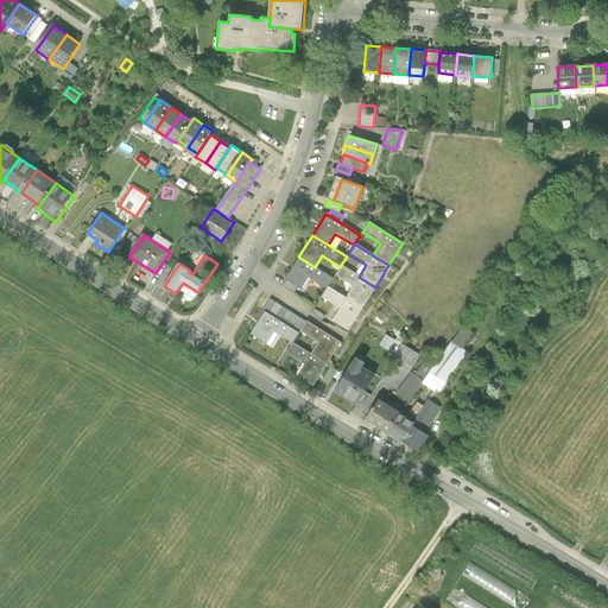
[(328,286),(333,278),(315,267),(298,257),(285,278),(287,279),(299,286),(302,289),(309,278),(327,289),(328,286)]
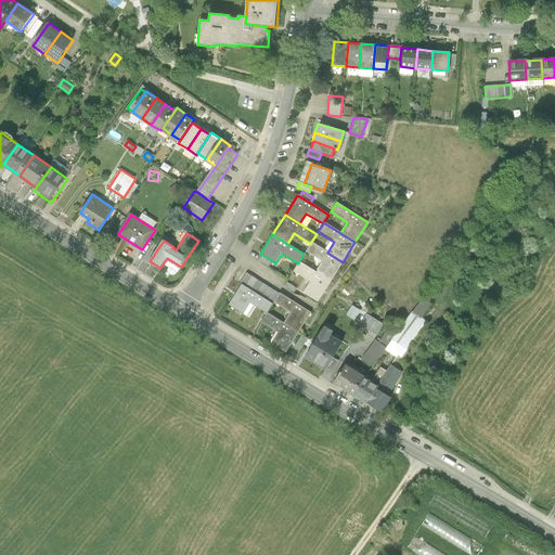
[(149,263),(150,261),(160,245),(155,242),(143,260),(149,263)]
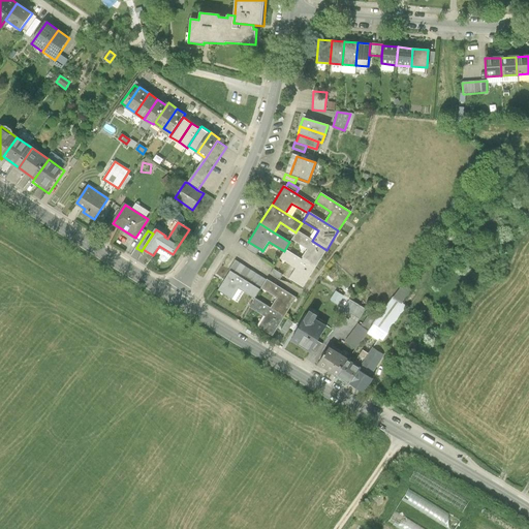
[(296,232),(291,239),(307,249),(301,259),(314,269),(327,250),(312,241),(297,230),(296,232)]
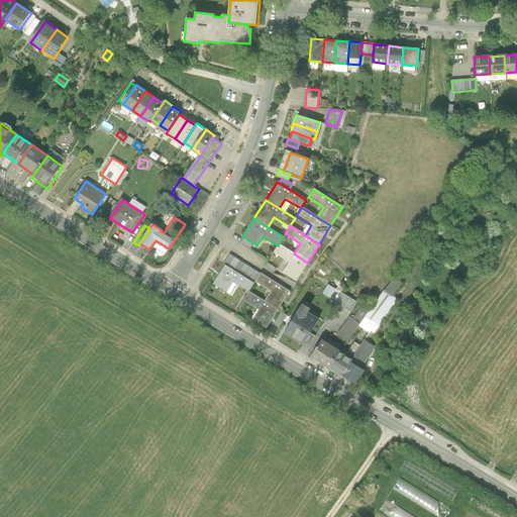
[(250,249),(254,243),(244,237),(241,243),(250,249)]
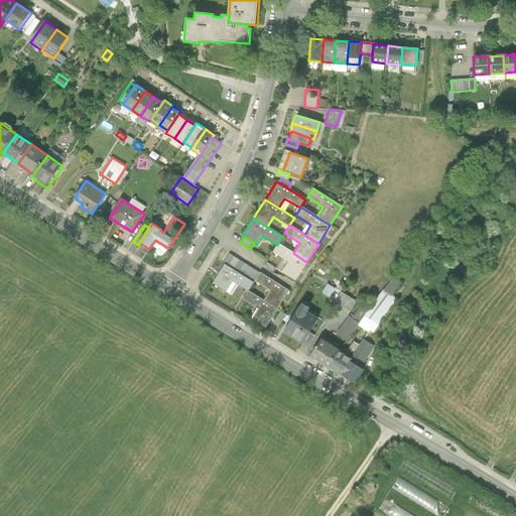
[(295,280),(306,262),(293,253),(278,243),(277,245),(272,252),(288,262),(282,272),(295,280)]
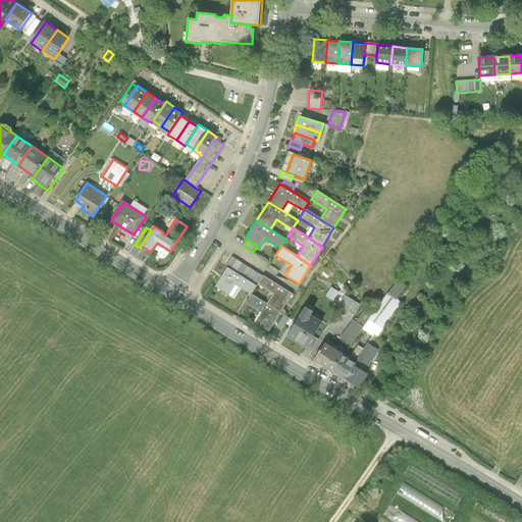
[(232,257),(226,267),(257,285),(257,284),(263,275),(232,257)]
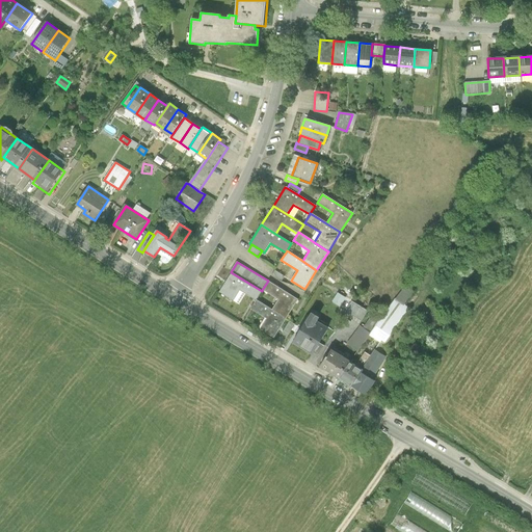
[(285,276),(275,270),(272,275),(282,282),(285,276)]
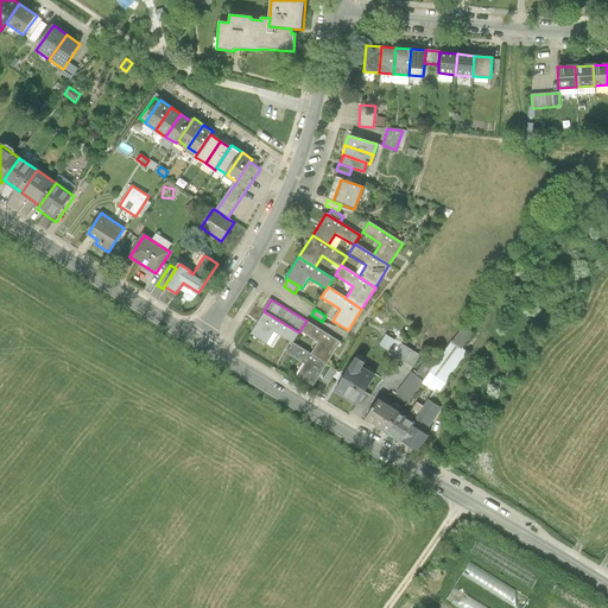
[(273,331),(292,343),(292,342),(299,333),(264,311),(249,334),(266,343),(273,331)]
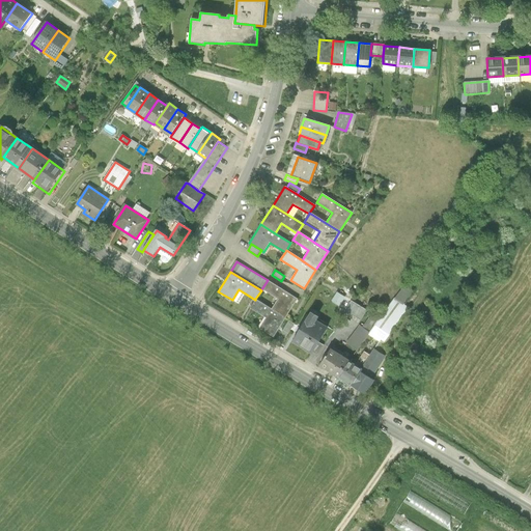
[(278,299),(272,309),(286,317),(298,299),(268,280),(261,289),(278,299)]
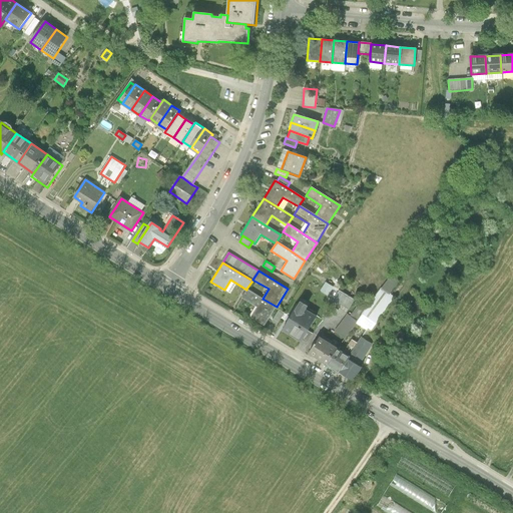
[(355,335),(351,341),(357,344),(348,358),(347,360),(357,367),(371,345),(362,340),(369,332),(395,298),(390,294),(399,281),(390,276),(366,308),(357,322),(350,332),(355,335)]
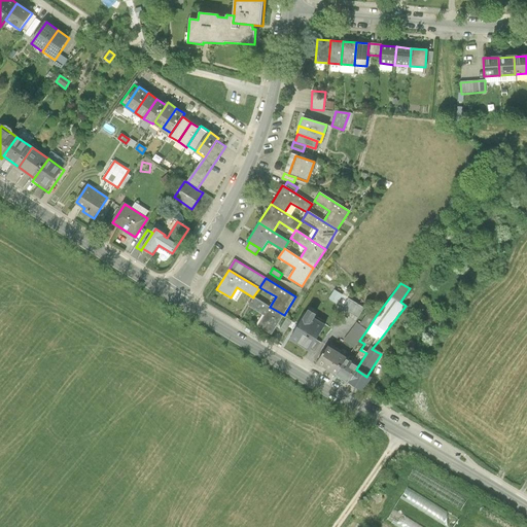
[(337,286),(331,294),(340,299),(345,290),(337,286)]
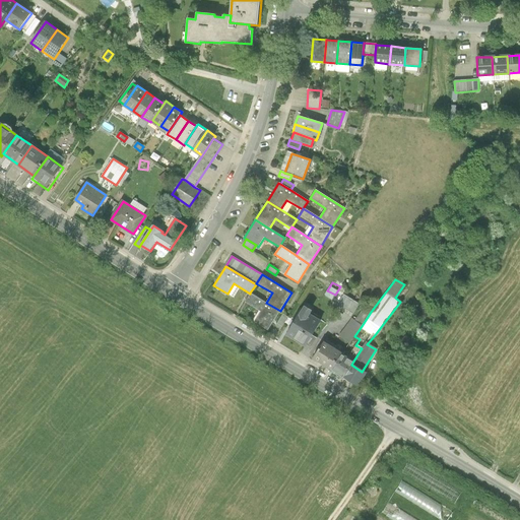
[(266,303),(250,293),(250,294),(245,302),(260,311),(254,322),(268,330),(280,311),(266,303)]
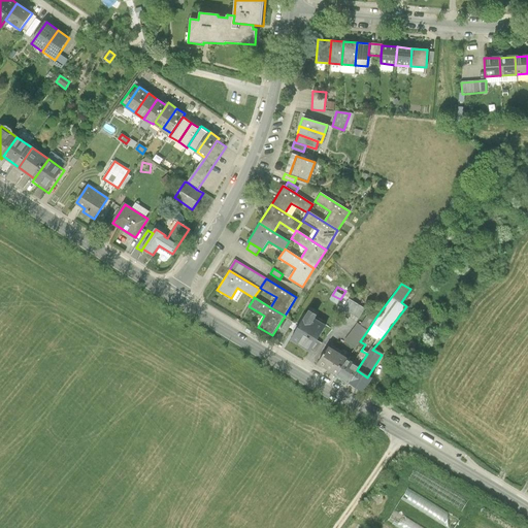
[(358,319),(364,308),(349,299),(342,309),(358,319)]
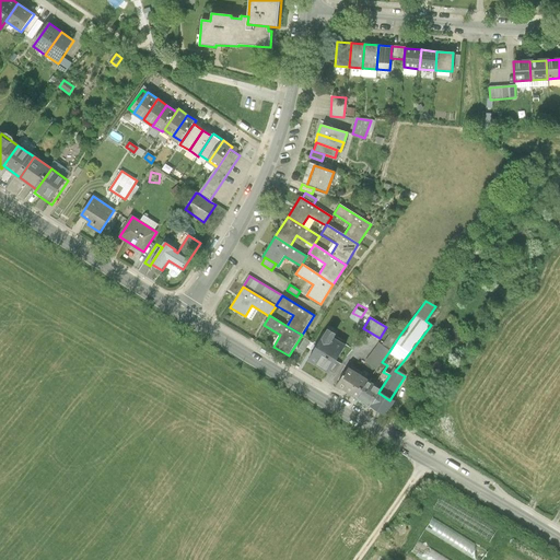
[(308,359),(329,372),(336,361),(346,346),(333,338),(335,334),(327,329),(308,359)]
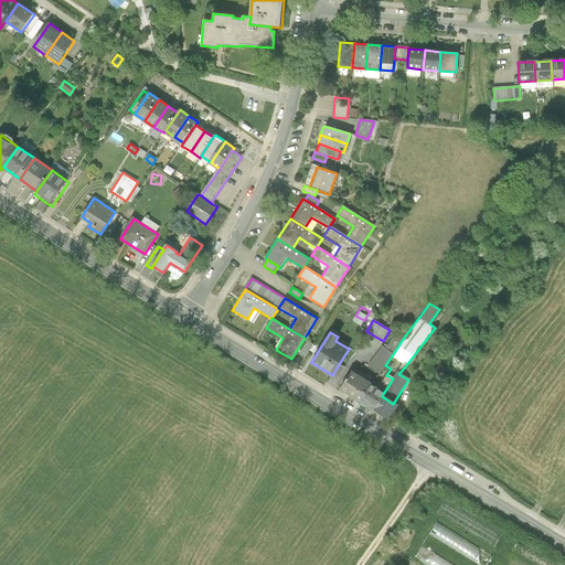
[(395,333),(385,349),(393,354),(403,339),(395,333)]
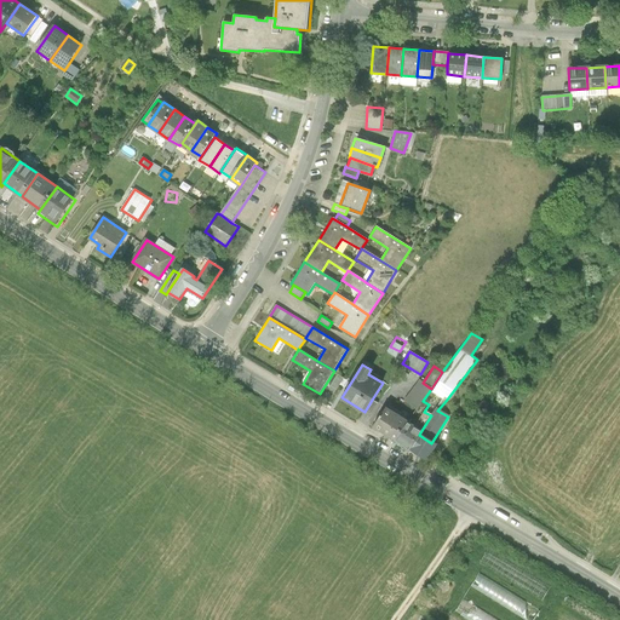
[(423,401),(431,389),(423,383),(419,380),(397,408),(403,413),(401,419),(406,423),(423,401)]
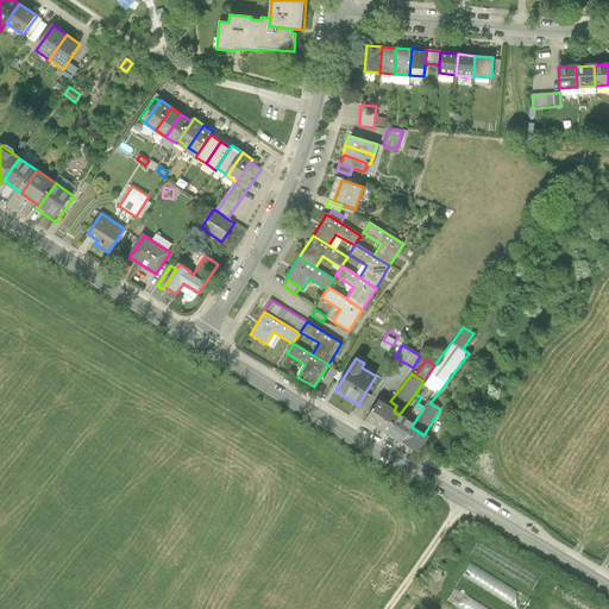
[(371,396),(365,393),(358,405),(364,408),(371,396)]
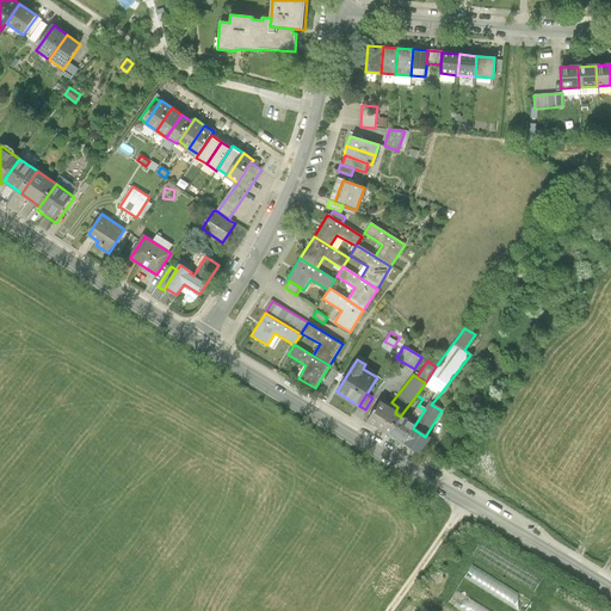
[(448,401),(439,395),(431,405),(442,411),(448,401)]
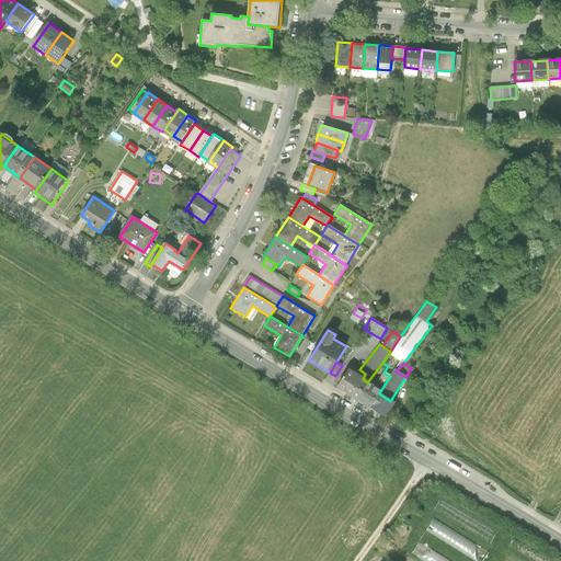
[(339,389),(356,400),(367,382),(363,379),(351,371),(344,382),(339,389)]
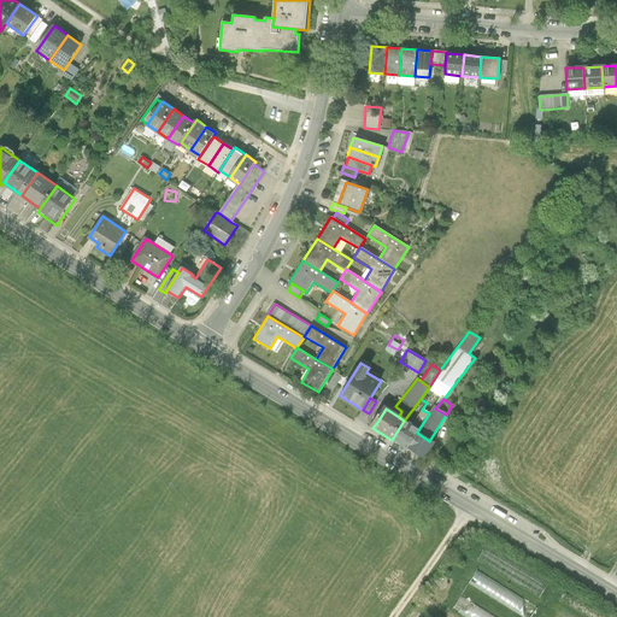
[(418,430),(404,421),(392,440),(406,450),(417,433),(418,430)]
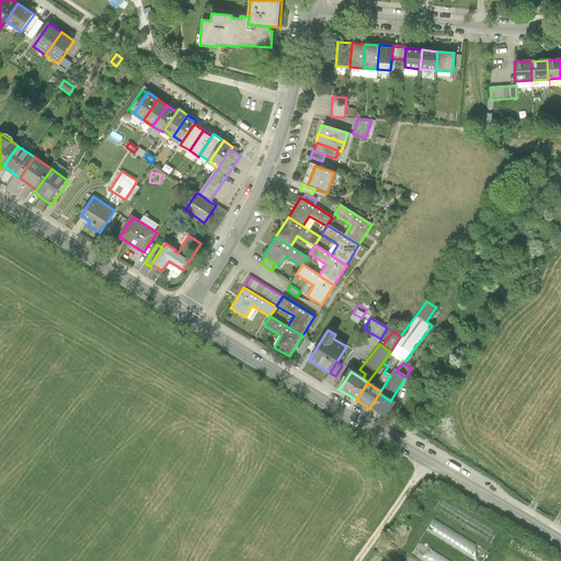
[(390,401),(379,393),(369,409),(385,419),(395,403),(390,401)]
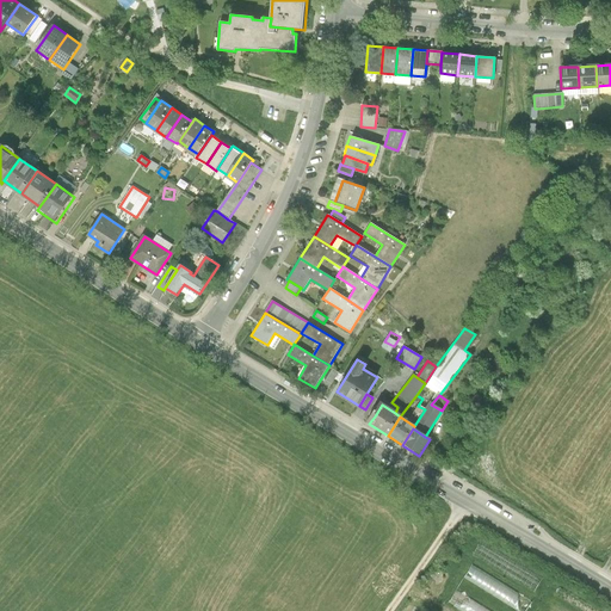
[(476,582),(481,575),(486,578),(488,574),(473,563),(468,571),(470,572),(467,576),(476,582)]
